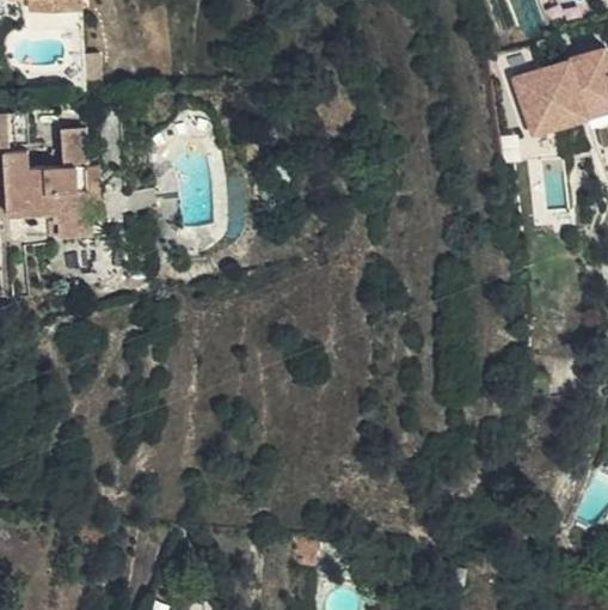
[(24,0),(25,13),(45,12),(44,0),(24,0)]
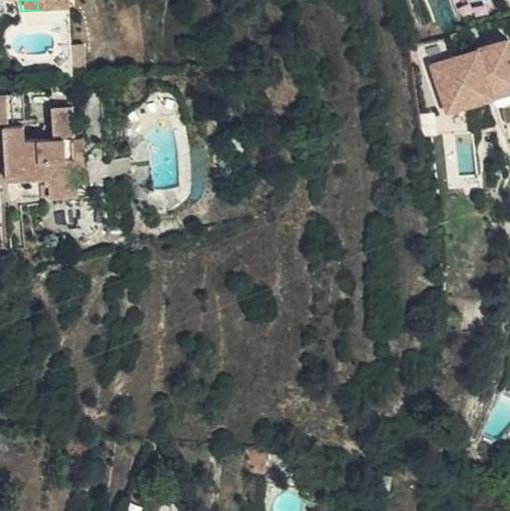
[(37,0),(38,10),(65,9),(66,9),(65,0),(37,0)]
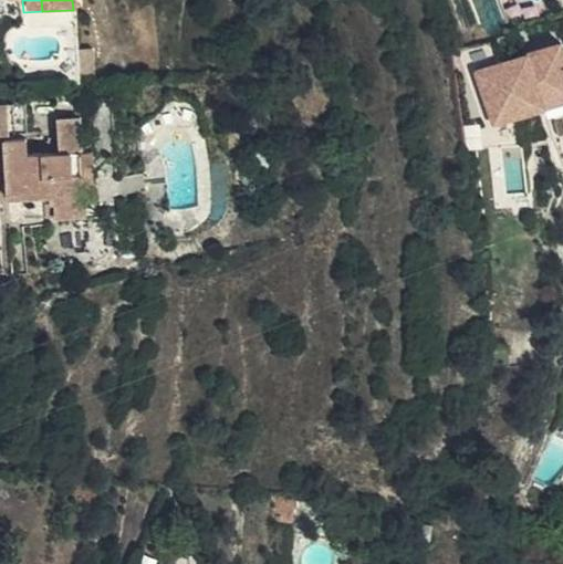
[(562,48),(562,43),(490,64),(506,118),(542,107),(562,101),(562,48)]
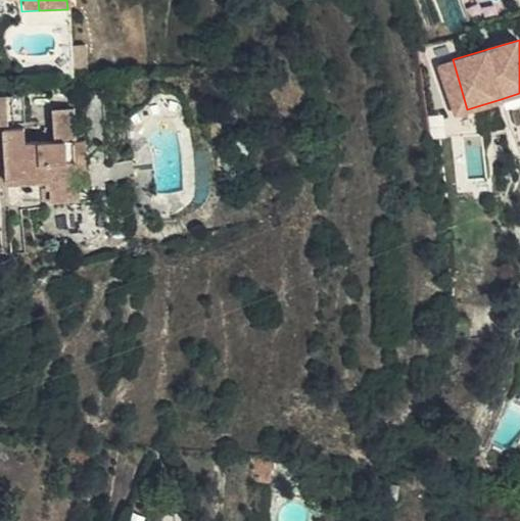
[(519,93),(501,99),(505,113),(519,109),(519,93)]
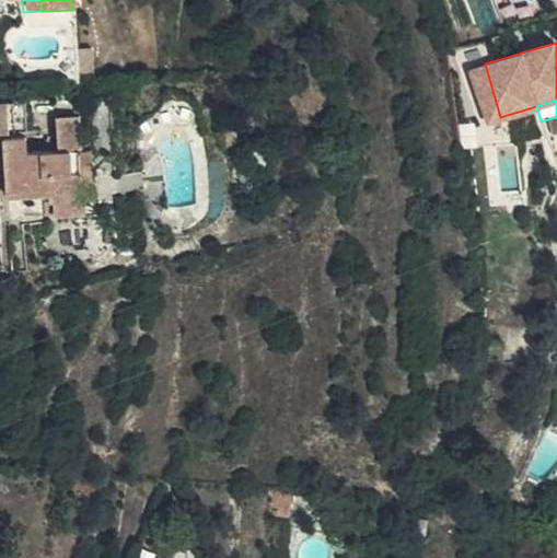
[(53,218),(82,216),(80,200),(90,200),(88,152),(77,152),(74,119),(55,120),(57,154),(24,155),(22,140),(2,141),(4,200),(27,198),(28,220),(43,219),(43,206),(51,205),(53,218)]
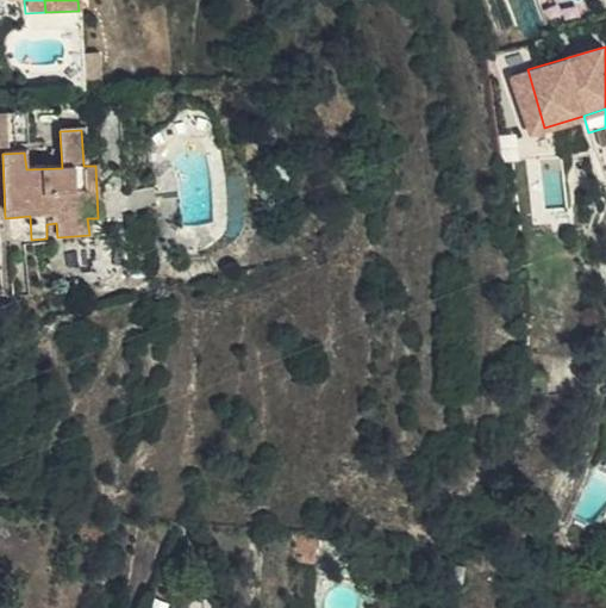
[(29,152),(30,166),(60,163),(58,149),(29,152)]
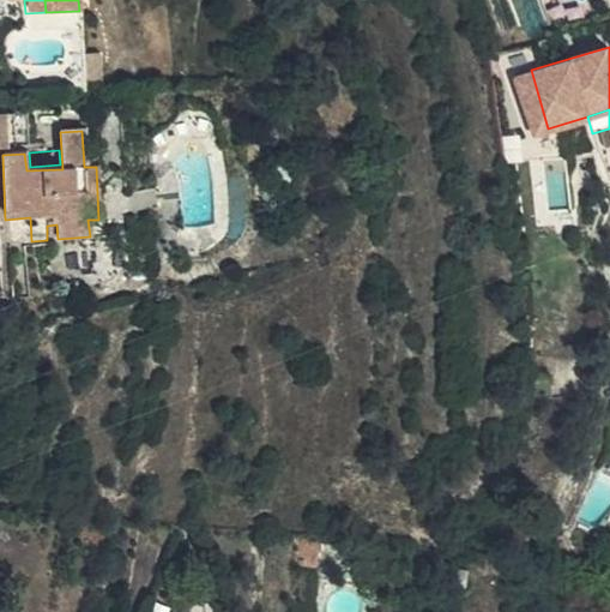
[(47,240),(58,239),(56,225),(47,226),(47,240)]
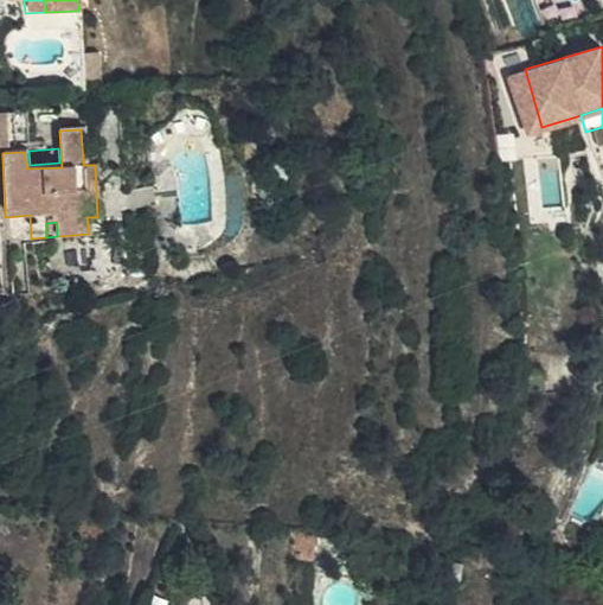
[(309,565),(312,539),(292,537),(289,562),(309,565)]
